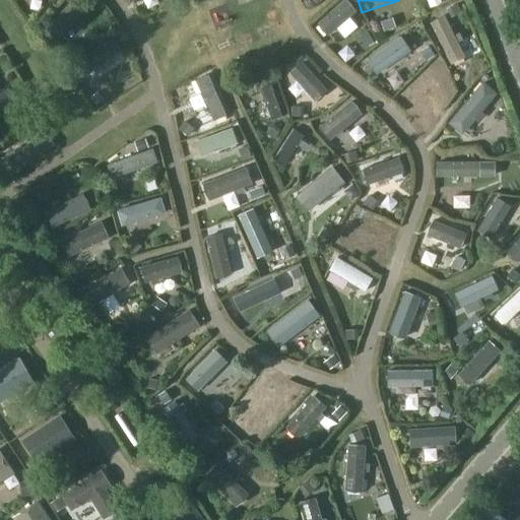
[(240,20),(255,16),(252,5),(237,10),(240,20)]
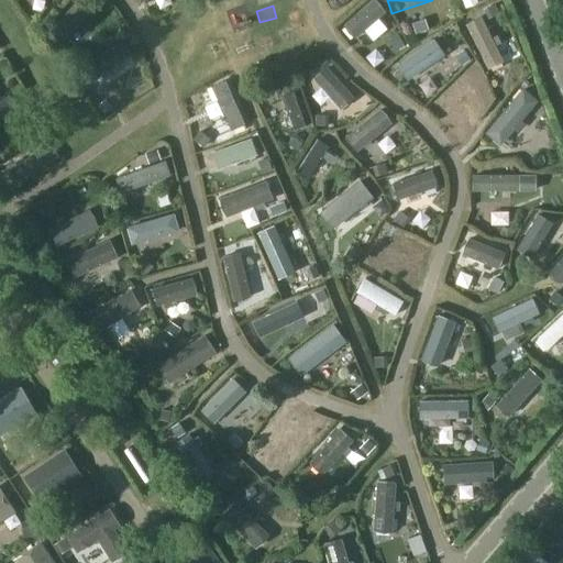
[(503,59),(496,46),(501,43),(497,35),(492,37),(481,17),(465,24),(487,68),(503,59)]
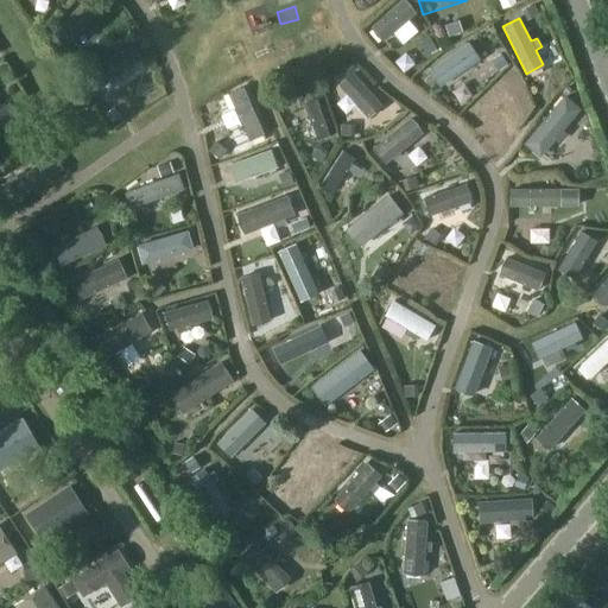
[(391,52),(401,64),(418,49),(409,38),(391,52)]
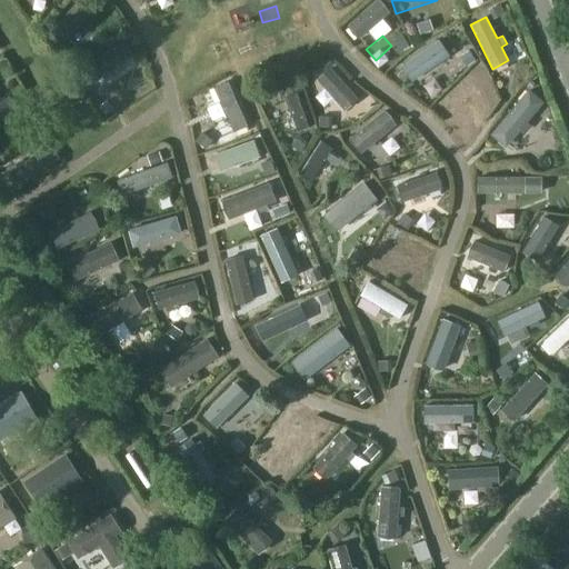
[(438,41),(399,67),(409,82),(448,56),(438,41)]
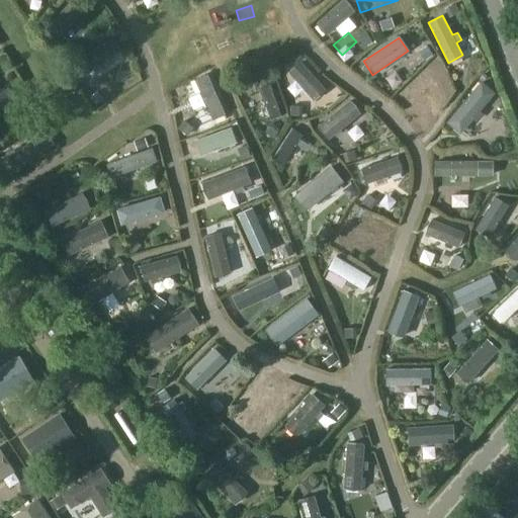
[(296,64),(280,74),(309,117),(324,108),(296,64)]
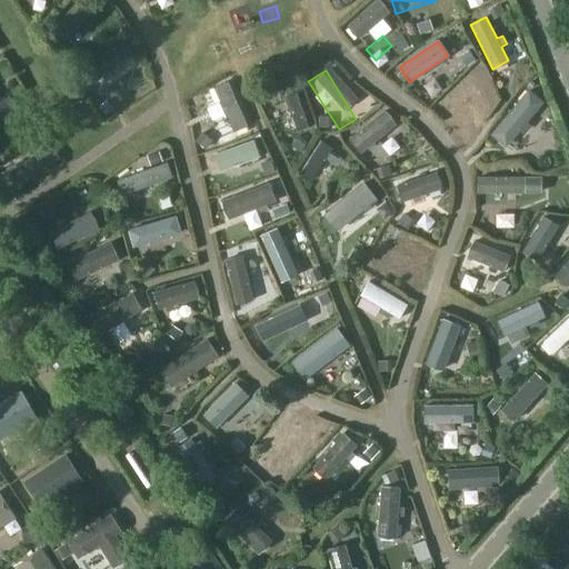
[(0,125),(19,113),(9,97),(0,101),(0,125)]
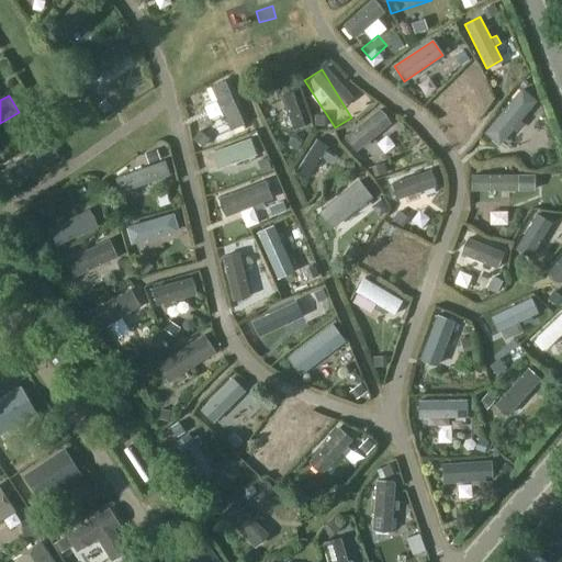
[(516,108),(483,145),(504,164),(537,126),(516,108)]
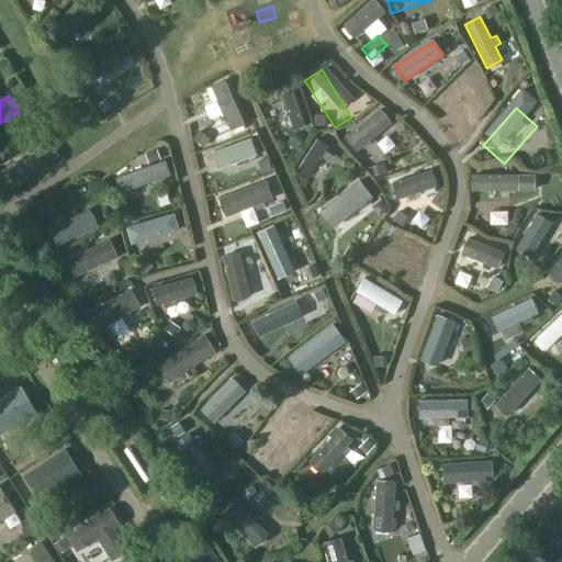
[(373,127),(357,143),(368,155),(384,139),(373,127)]
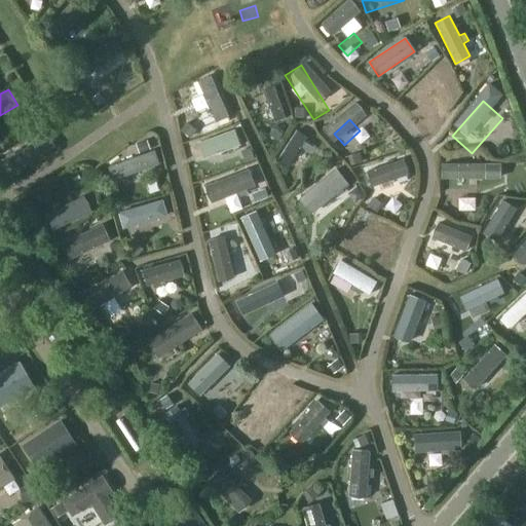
[(199,176),(239,166),(235,146),(194,155),(199,176)]
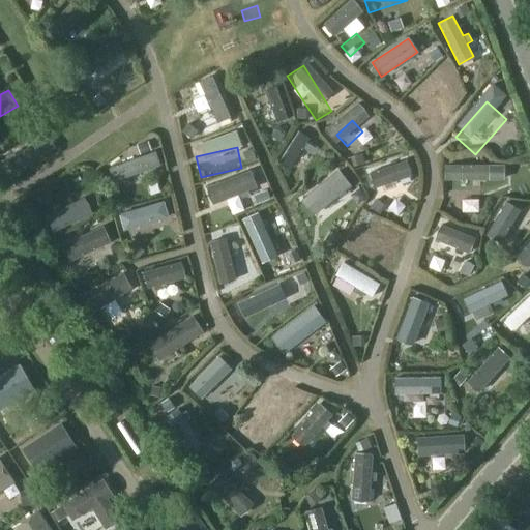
[(213,202),(239,193),(241,197),(248,194),(247,189),(256,185),(251,171),(207,187),(213,202)]
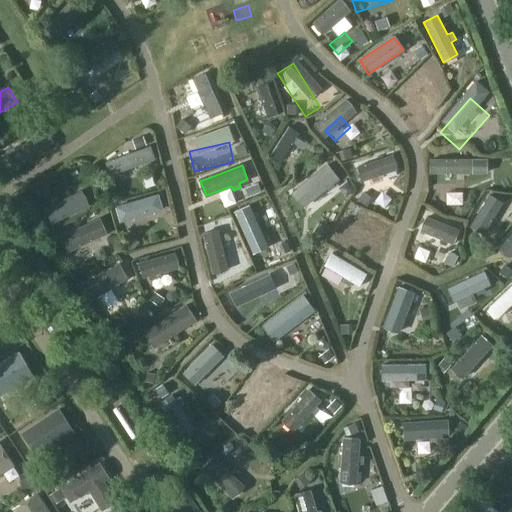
[(327,166),(291,195),(303,210),(339,180),(327,166)]
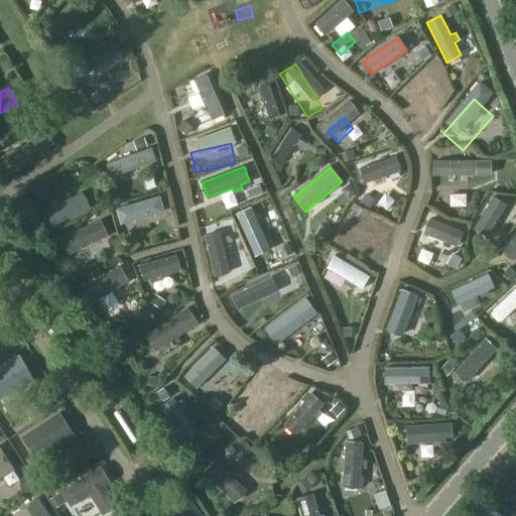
[(357,186),(364,200),(395,183),(388,170),(357,186)]
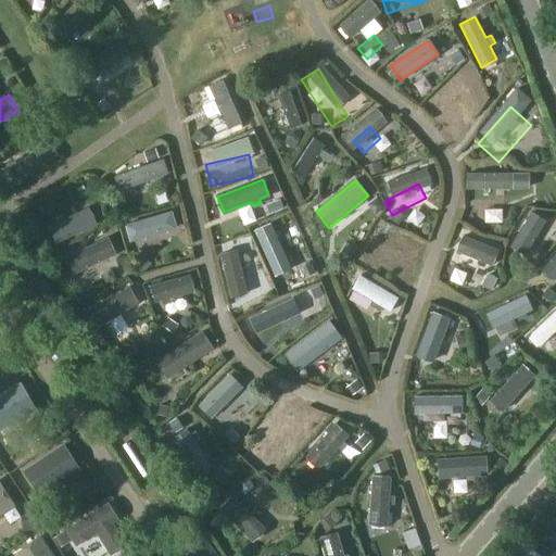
[(525,255),(546,220),(531,211),(509,245),(525,255)]
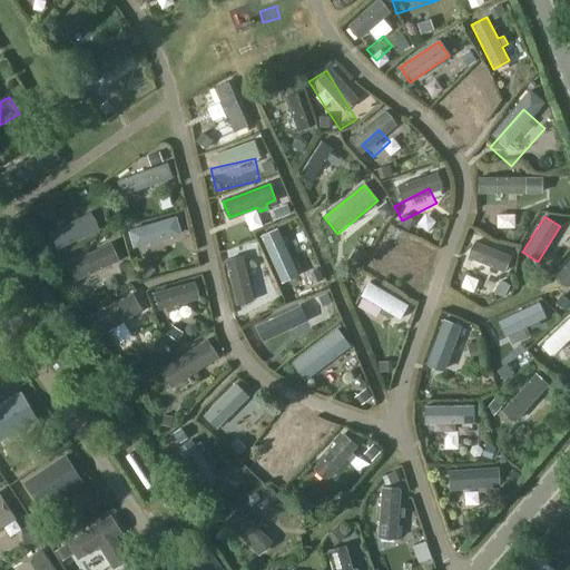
[(277,229),(261,237),(282,284),(298,276),(277,229)]
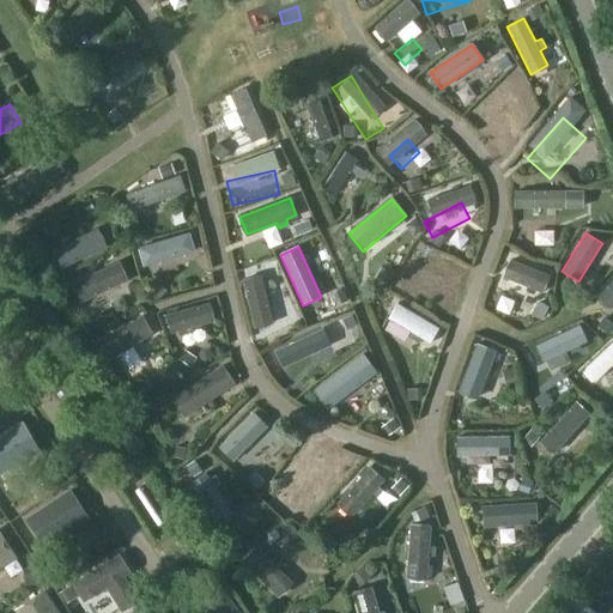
[(137,284),(180,274),(175,254),(132,265),(137,284)]
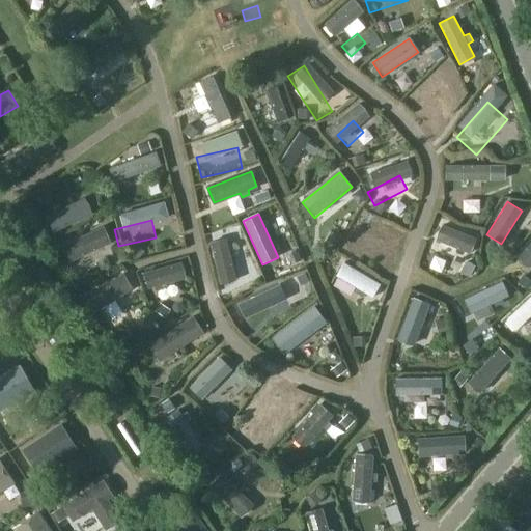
[(70,261),(110,243),(103,226),(61,246),(70,261)]
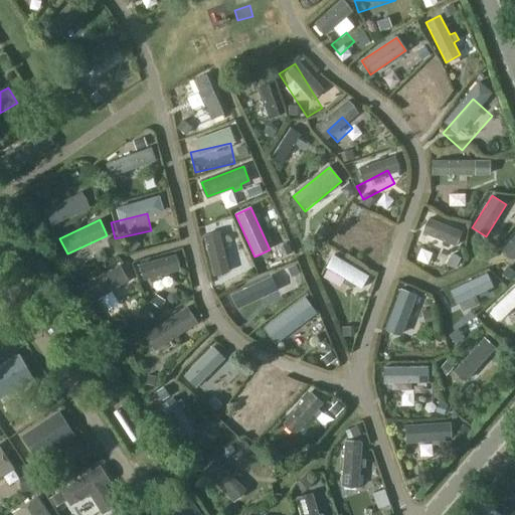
[(383,253),(387,241),(348,229),(344,241),(383,253)]
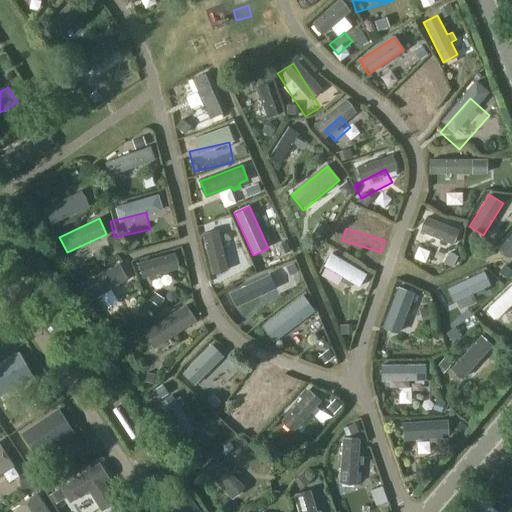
[(332,254),(324,267),(359,288),(367,275),(332,254)]
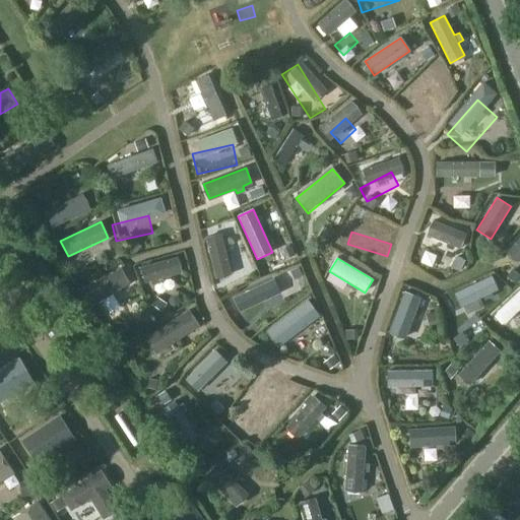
[(93,305),(129,283),(120,268),(84,289),(93,305)]
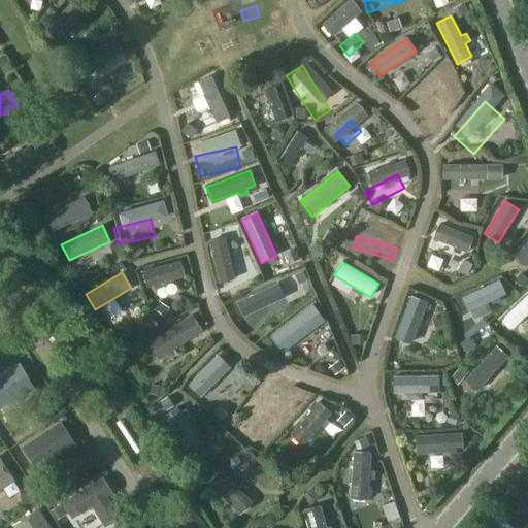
[(365,310),(371,298),(335,279),(329,291),(365,310)]
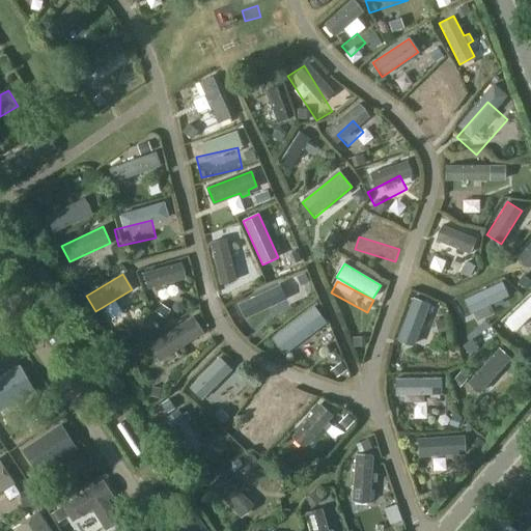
[(241,314),(247,327),(284,309),(279,297),(241,314)]
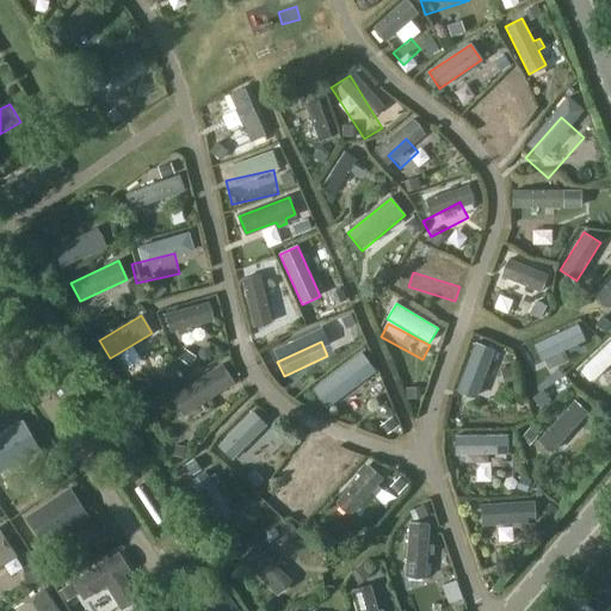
[(184,351),(191,364),(207,357),(199,343),(184,351)]
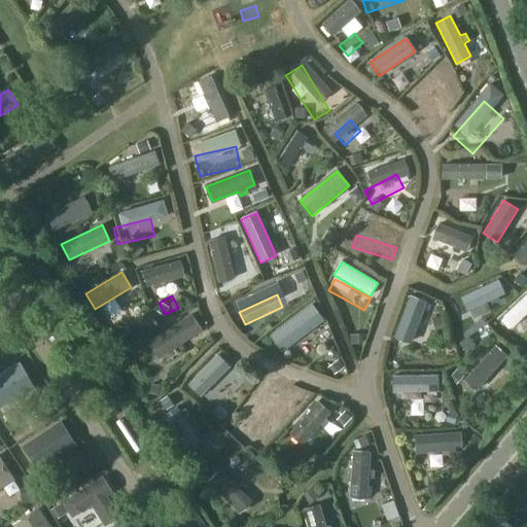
[(281,351),(323,320),(311,305),(270,336),(281,351)]
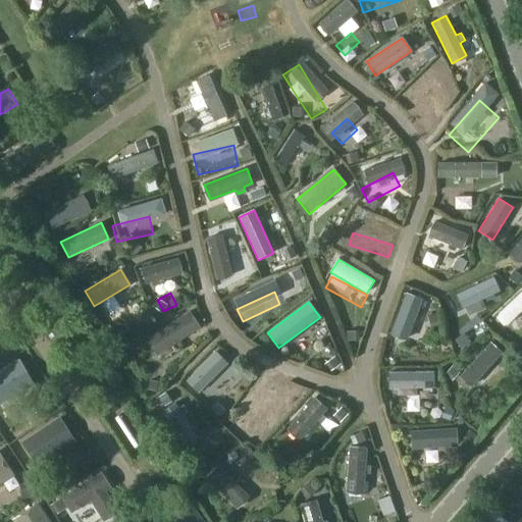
[(504,341),(521,323),(521,305),(494,330),(504,341)]
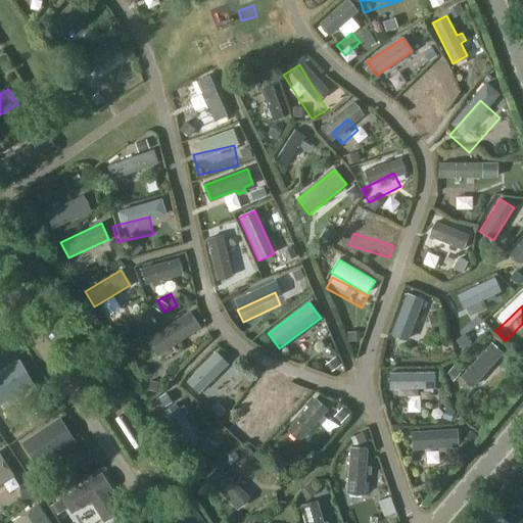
[(95,317),(99,335),(119,330),(114,313),(95,317)]
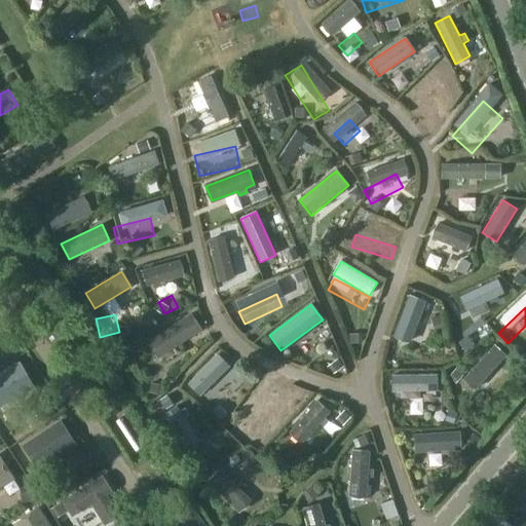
[(158,355),(199,329),(190,314),(149,341),(158,355)]
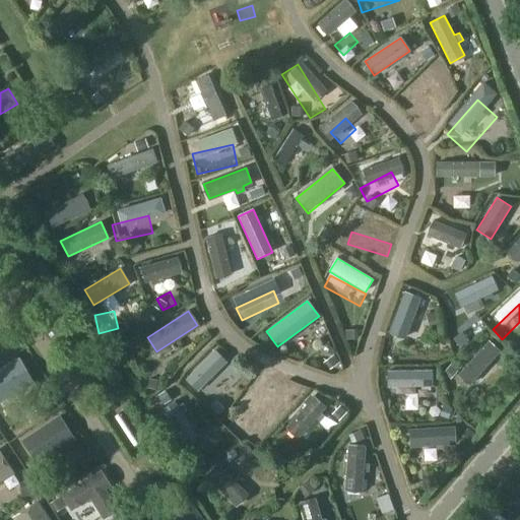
[(38,381),(22,355),(0,369),(0,402),(0,403),(38,381)]
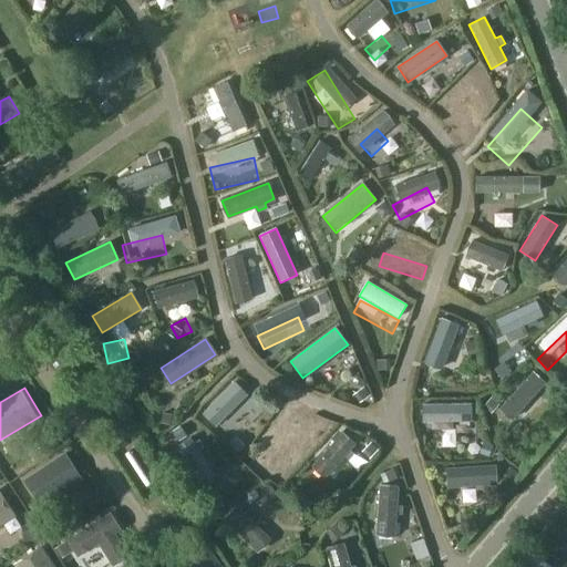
[(517,422),(544,404),(535,391),(508,410),(517,422)]
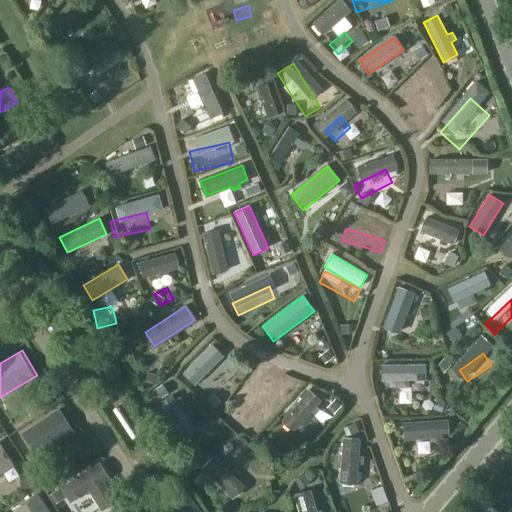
[(184,385),(194,395),(219,372),(209,361),(184,385)]
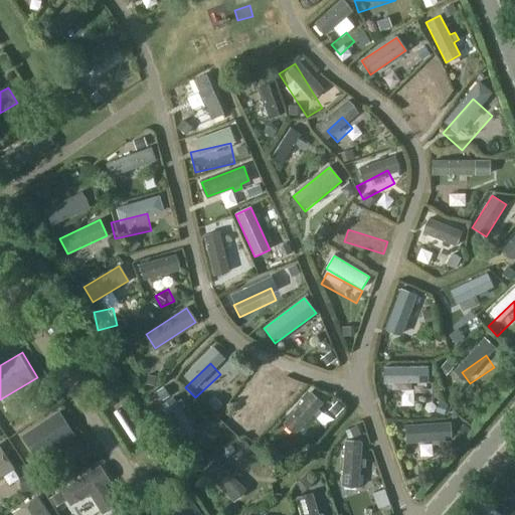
[(254,376),(232,415),(246,423),(269,384),(254,376)]
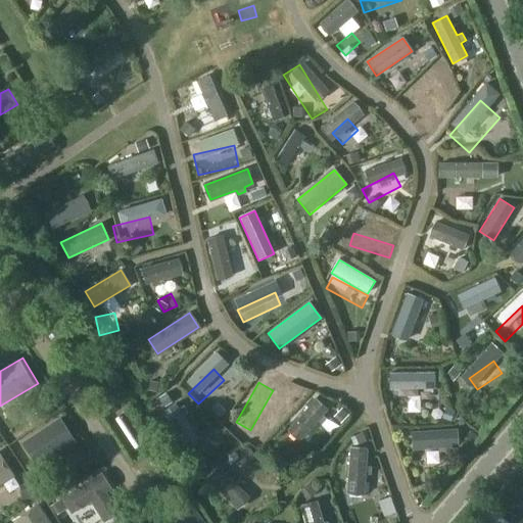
[(392,400),(394,415),(432,408),(430,393),(392,400)]
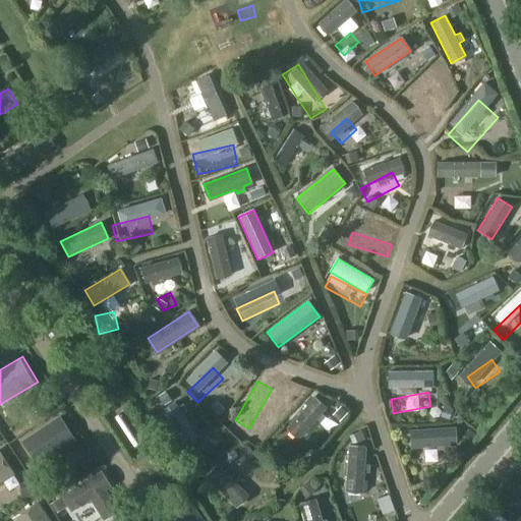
[(59,416),(21,442),(37,465),(74,441),(59,416)]
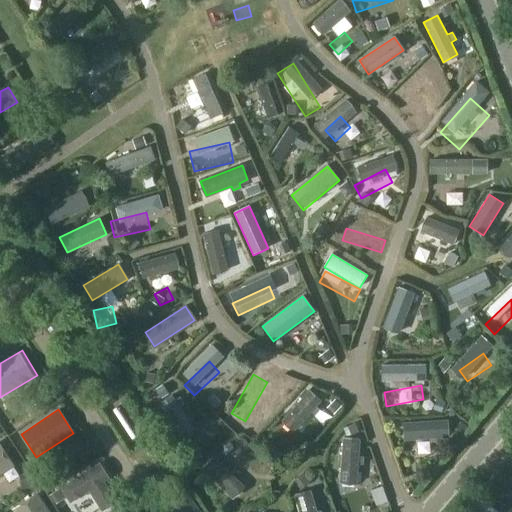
[(447,420),(402,423),(403,440),(448,437),(447,420)]
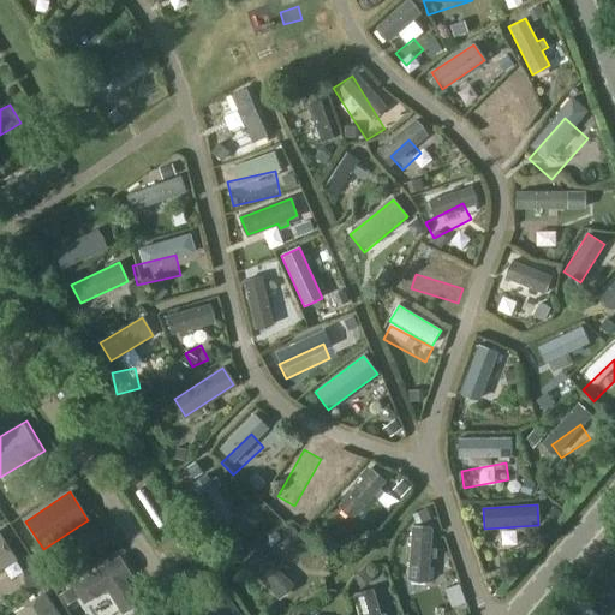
[(0,567),(15,559),(0,537),(0,567)]
